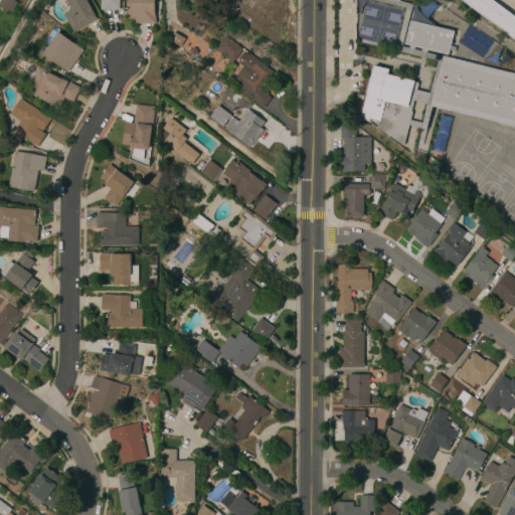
[(0,0),(12,0),(16,2),(10,13),(0,7),(0,0)]
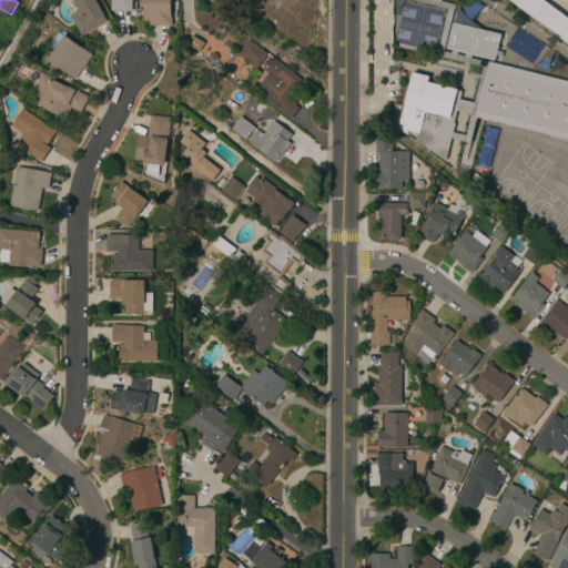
[(95,0),(105,18),(107,22),(81,36),(70,14),(79,10),(73,0),(95,0)]
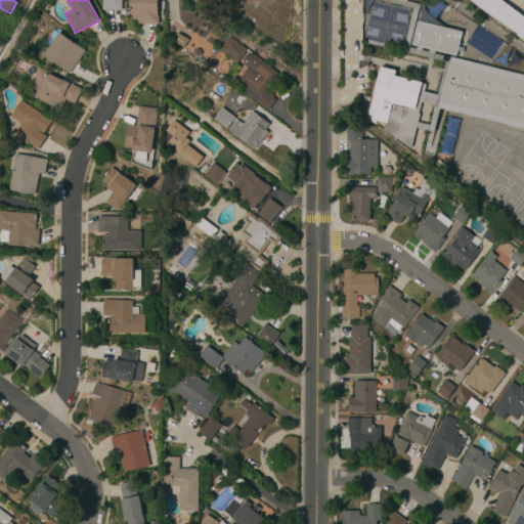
[(101,10),(101,0),(121,0),(121,10),(101,10)]
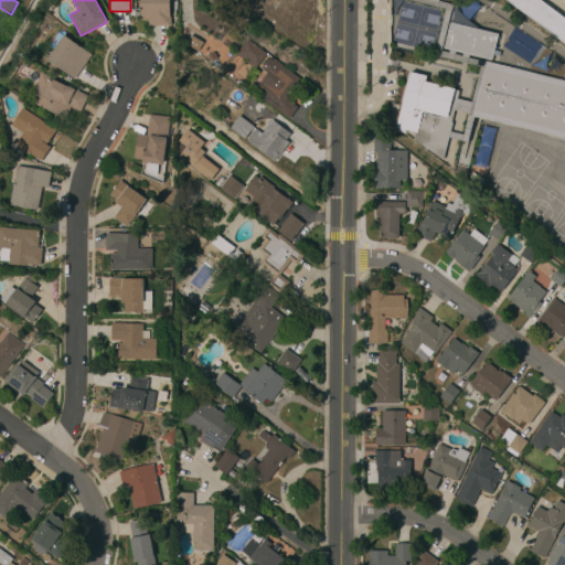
[(169,0),(169,27),(147,25),(147,20),(139,20),(139,0),(169,0)]
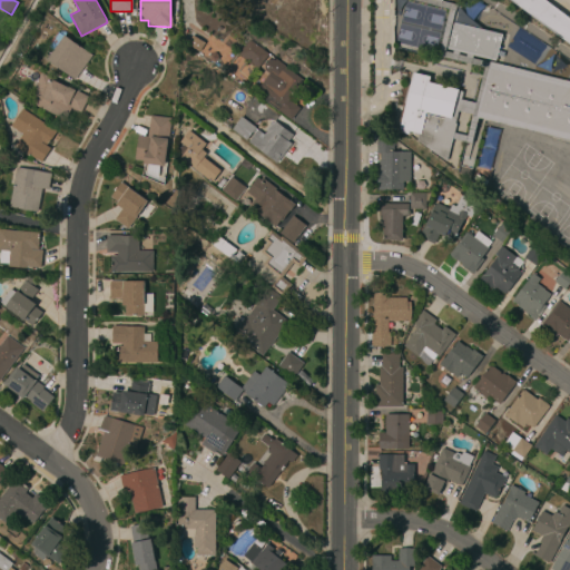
[(452,53),(453,51),(448,49),(454,23),(502,35),(495,61),(473,56),(472,59),(569,82),(569,140),(478,118),(471,145),(453,140),(448,161),(419,140),(420,135),(400,129),(401,128),(399,128),(404,104),(406,105),(414,74),(430,77),(429,84),(463,91),(461,100),(475,104),(484,68),(436,57),(449,10),(409,0),(442,0),(442,1),(457,5),(445,51),(452,53)]
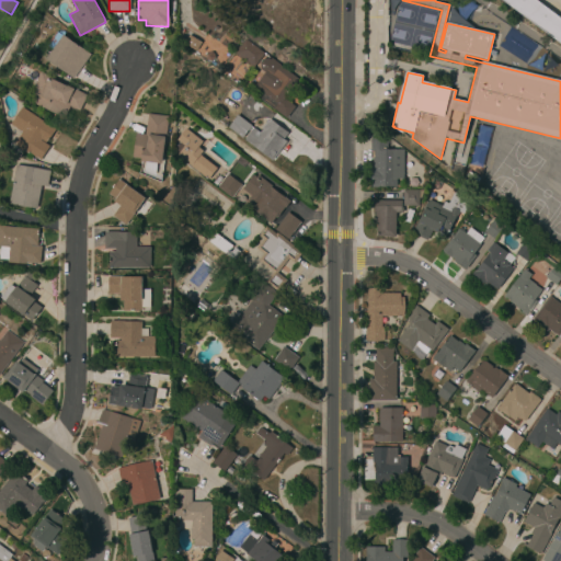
[(534,0),(560,20),(560,45),(501,0),(534,0)]
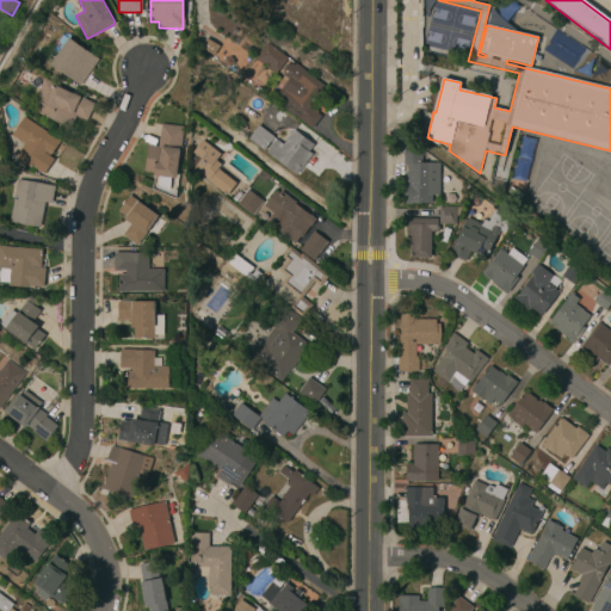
[(61,34),(68,38),(69,38),(99,60),(80,86),(50,65),(57,55),(50,49),(61,34)]
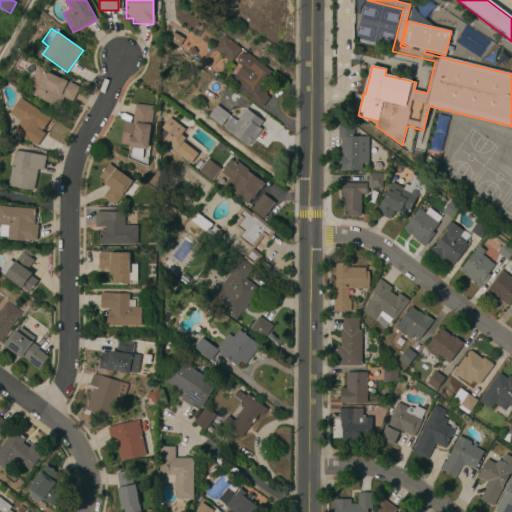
[(170,41),(176,33),(183,37),(178,46),(170,41)]
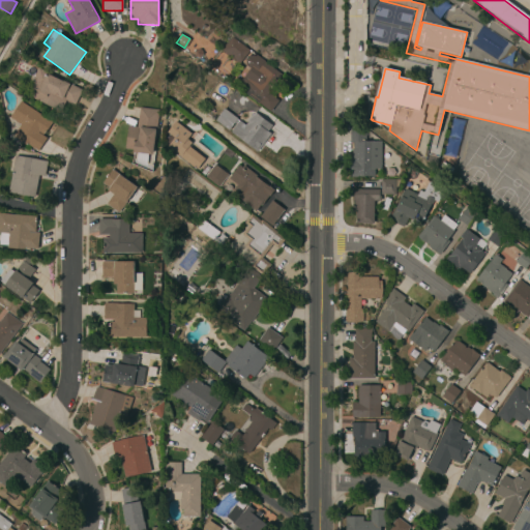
[(248,51),(239,64),(222,51),(225,47),(223,46),(225,43),(226,45),(231,37),(248,51)]
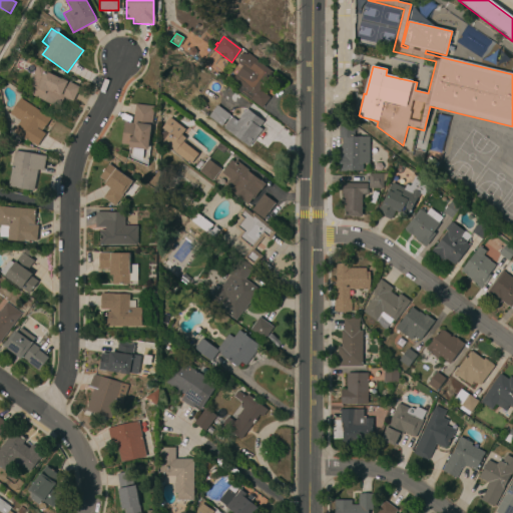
[(262,107),(229,84),(242,66),(234,61),(239,55),(247,53),(273,72),(260,89),(270,96),(262,107)]
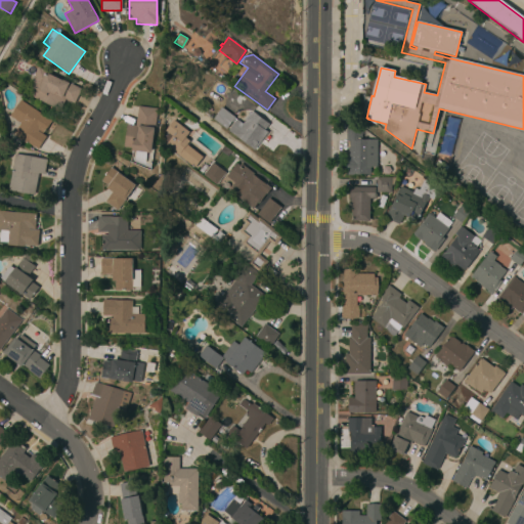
[(24,63),(26,59),(36,64),(33,73),(25,69),(23,72),(14,68),(17,60),(24,63)]
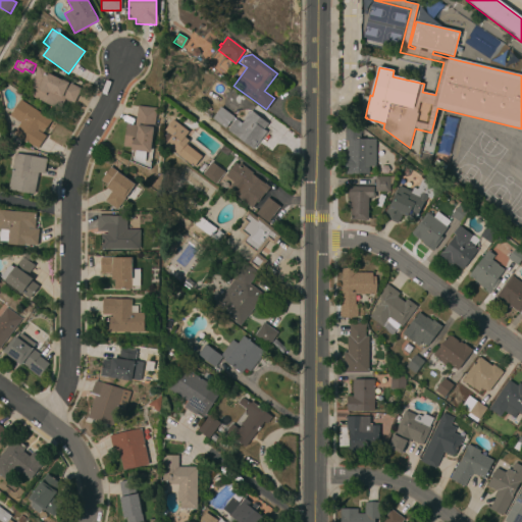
[(73,103),(64,99),(60,109),(33,97),(36,90),(31,88),(34,82),(31,81),(37,67),(51,73),(50,74),(81,89),(73,103)]
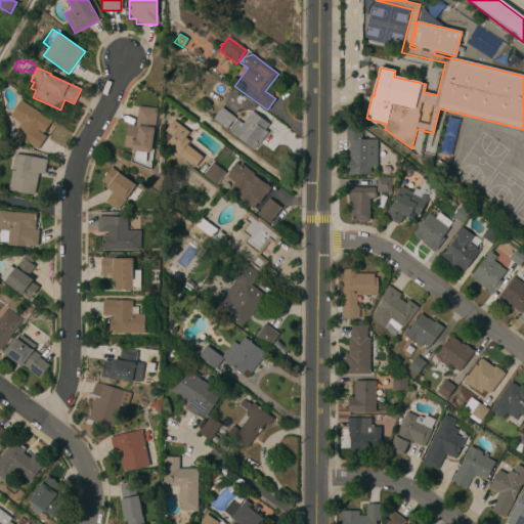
[(51,121),(44,132),(43,132),(42,134),(46,136),(37,149),(12,133),(19,123),(9,117),(19,100),(51,121)]
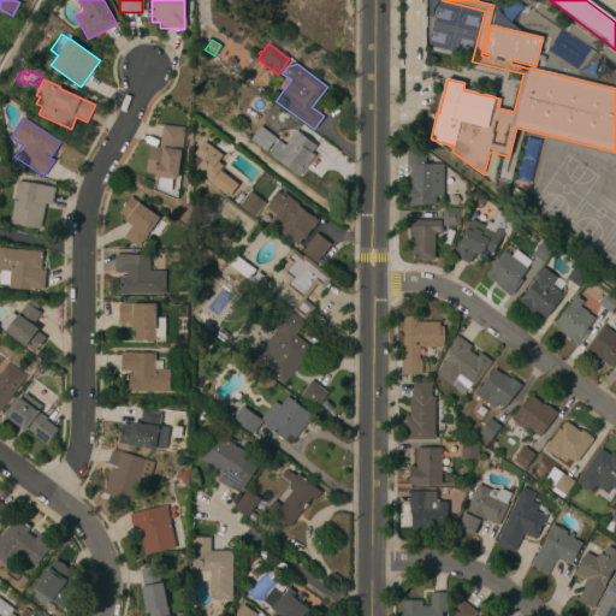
[(184,128),(177,179),(172,179),(170,191),(159,187),(160,178),(155,177),(155,173),(146,173),(148,147),(160,148),(163,125),(184,128)]
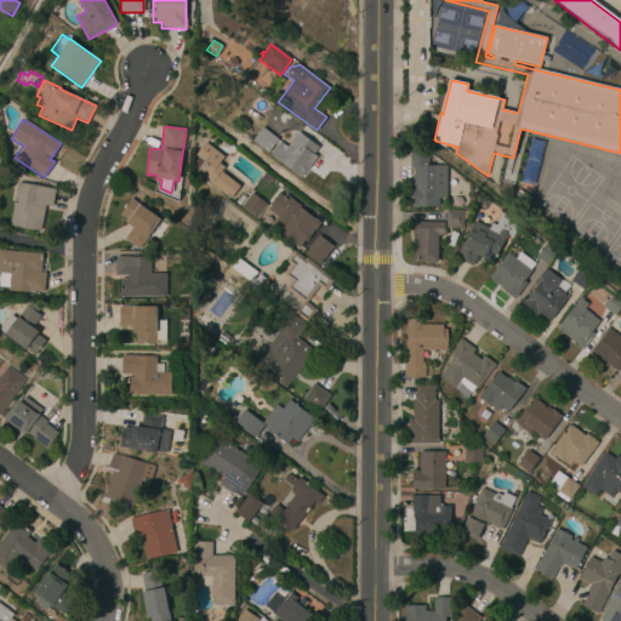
[(268,153),(252,141),(262,127),(278,140),(268,153)]
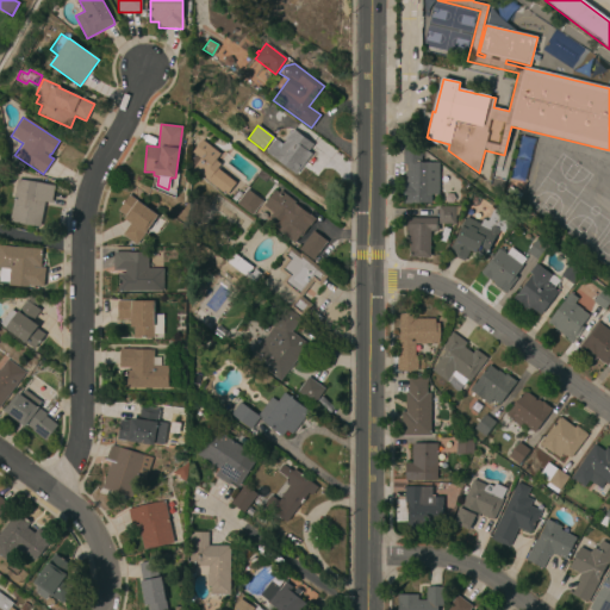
[(312,144),(307,151),(311,154),(296,175),(266,151),(275,139),(280,142),(278,145),(279,147),(285,139),(284,139),(290,131),(291,132),(292,130),(312,144)]
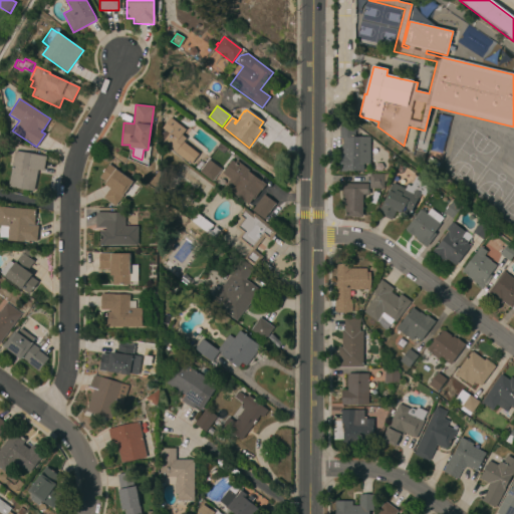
[(367,162),(364,162),(363,173),(339,173),(340,153),(341,153),(341,145),(342,145),(343,139),(339,139),(339,125),(351,125),(355,129),(354,138),(368,138),(367,162)]
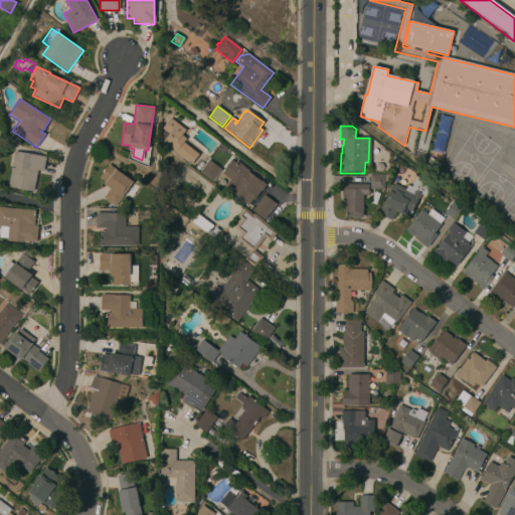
[(162,131),(174,135),(168,145),(160,140),(158,139),(160,135),(162,131)]
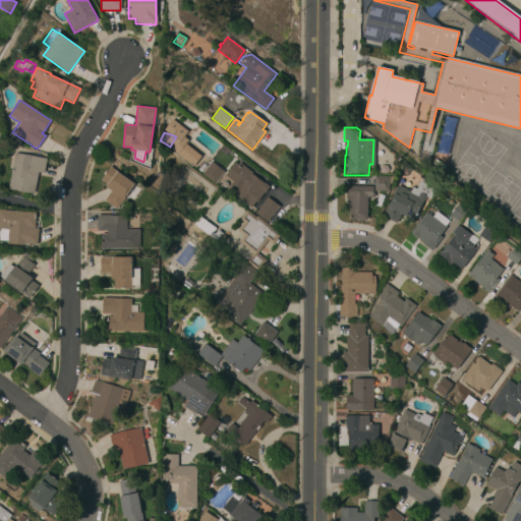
[(44,173),(38,172),(34,194),(8,189),(14,153),(46,159),(44,173)]
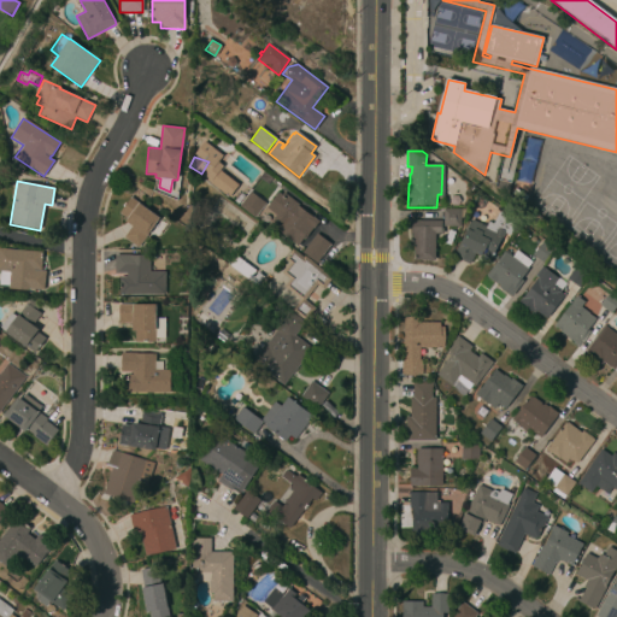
[(268,205),(278,193),(286,199),(287,198),(318,222),(310,234),(325,246),(316,258),(275,227),(277,222),(266,213),(259,223),(239,207),(240,206),(238,205),(245,195),(246,197),(251,192),(268,205)]
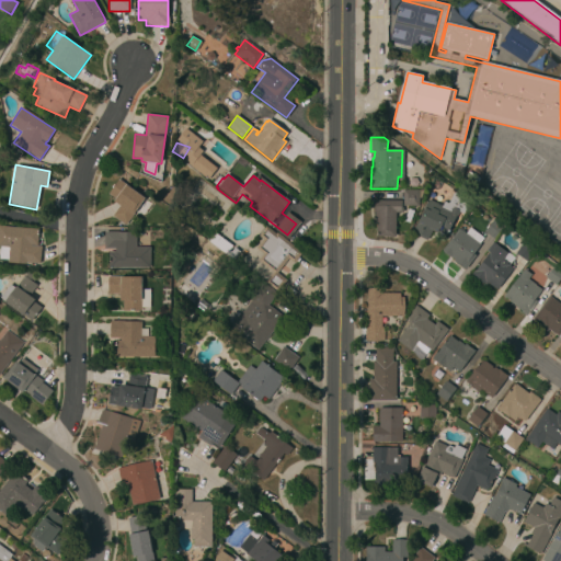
[(126,225),(112,216),(119,205),(114,202),(115,199),(109,194),(118,180),(145,198),(126,225)]
